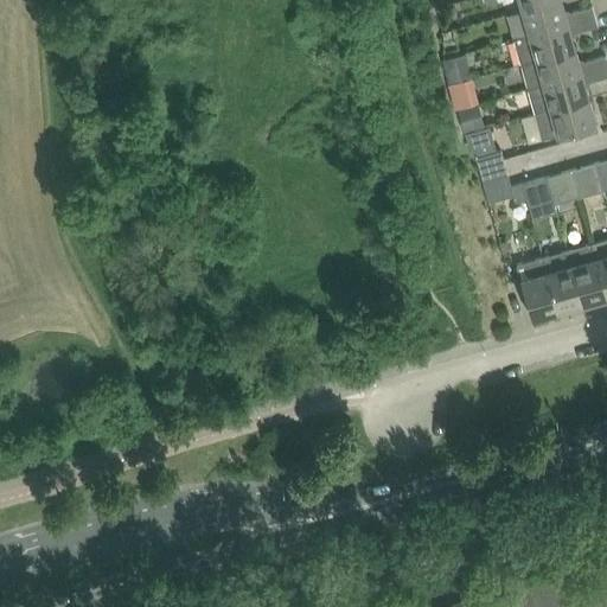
[(519,0),(523,11),(560,0),(519,0)]
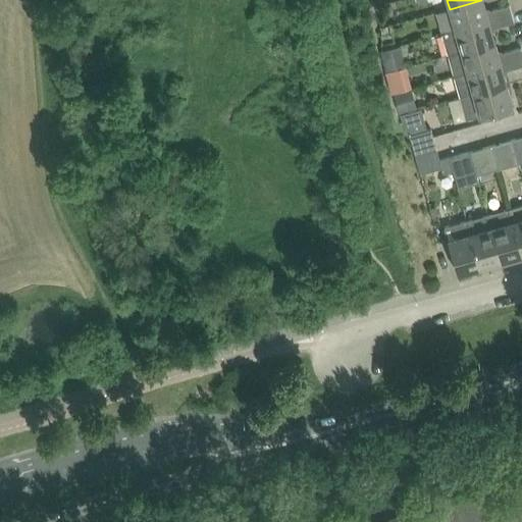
[(483,0),(481,0),(450,9),(455,27),(456,31),(457,30),(489,19),(485,8),(483,0)]
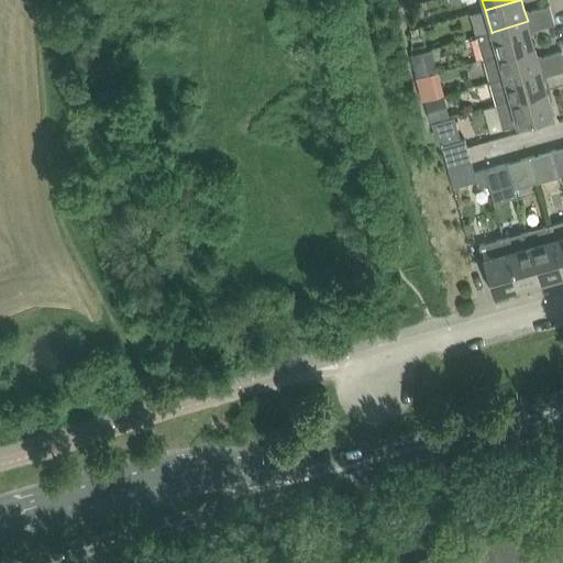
[(550,6),(540,8),(545,26),(555,24),(551,8),(550,6)]
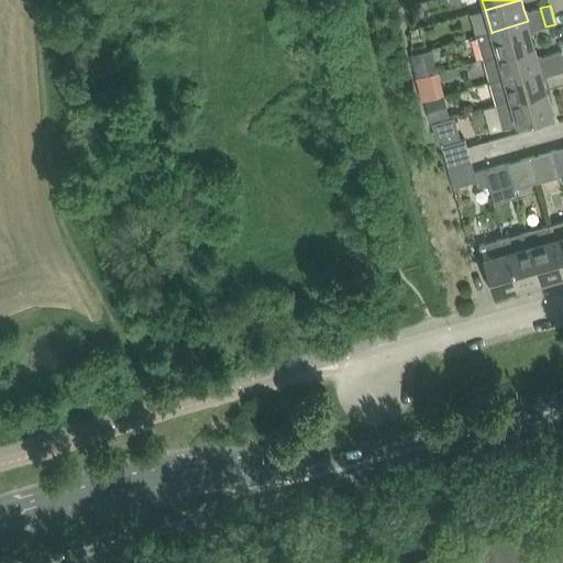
[(540,8),(531,10),(533,20),(537,29),(545,26),(540,8)]
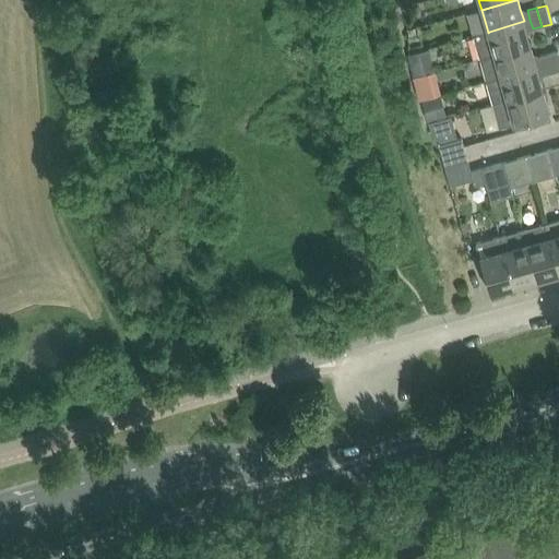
[(488,33),(482,10),(467,13),(474,36),(488,33)]
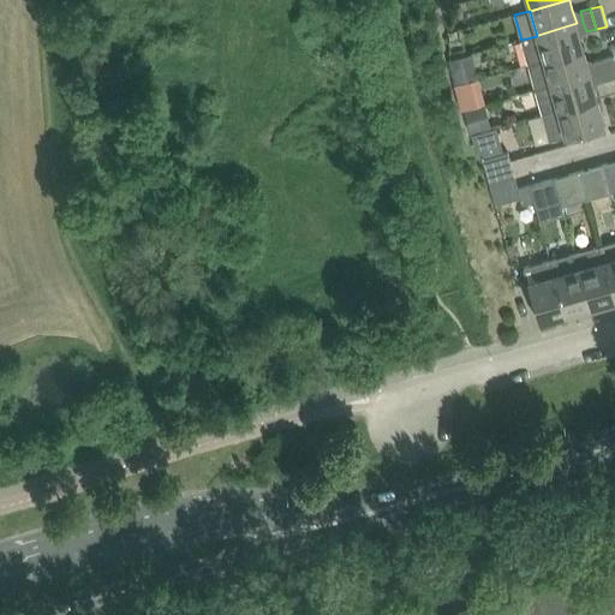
[(521,40),(529,65),(584,49),(577,23),(538,35),(521,40)]
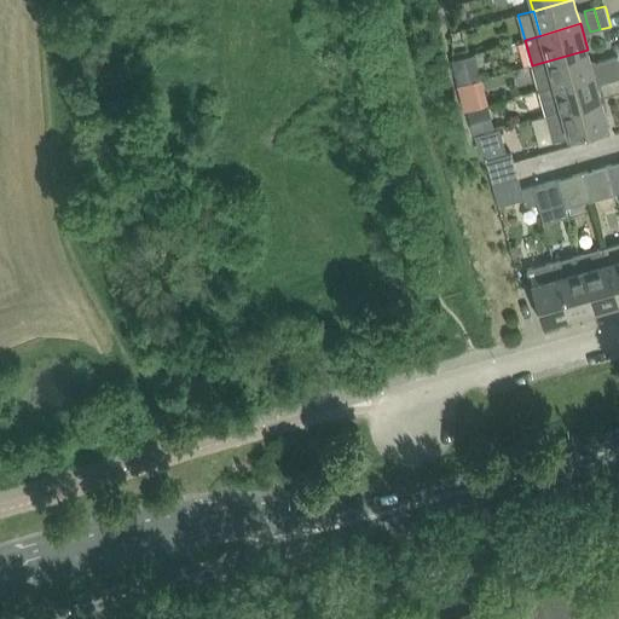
[(532,65),(539,91),(594,74),(588,50),(532,65)]
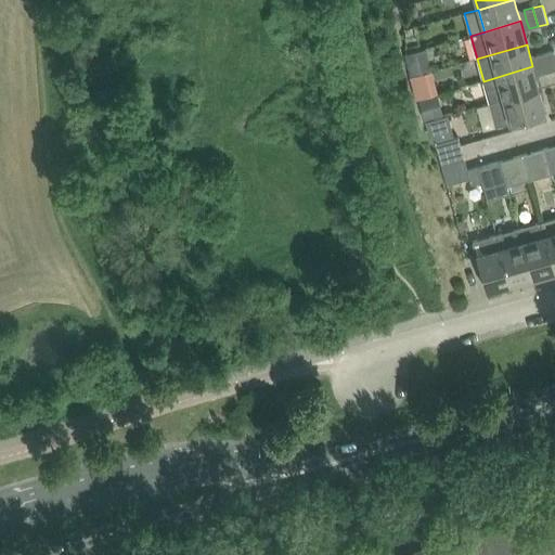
[(407,54),(404,54),(409,72),(413,69),(412,65),(417,55),(426,53),(425,49),(407,54)]
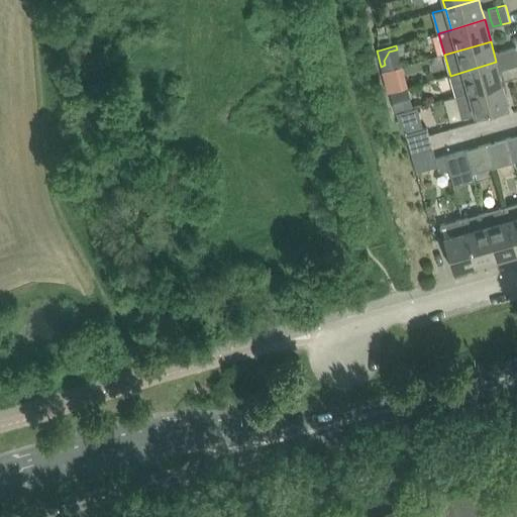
[(516,47),(516,46),(508,48),(513,66),(516,65),(516,47)]
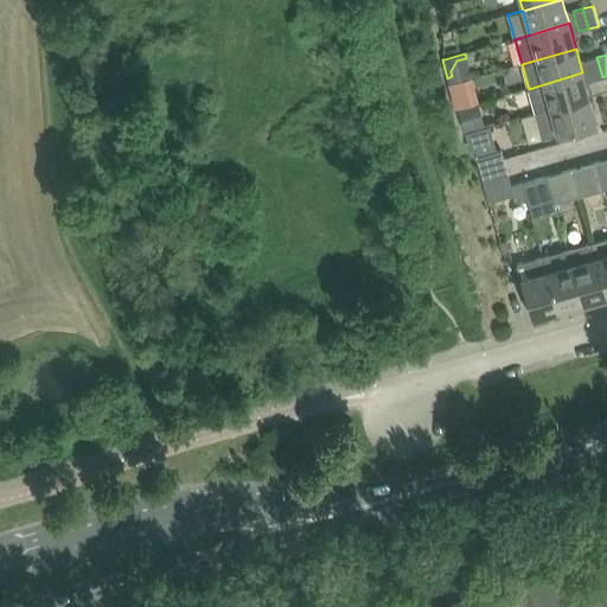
[(596,57),(587,61),(589,70),(592,81),(602,77),(596,57)]
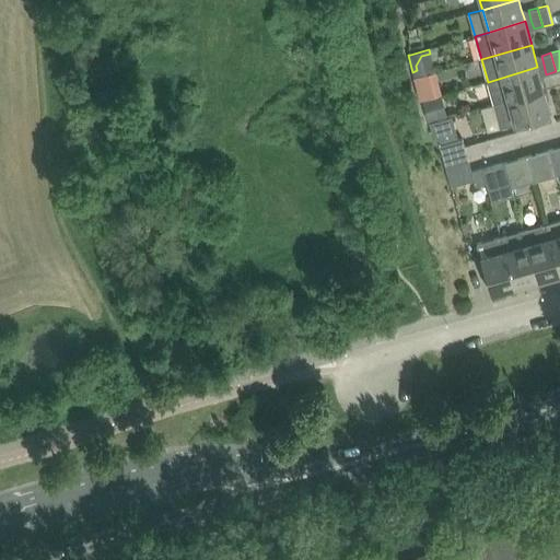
[(417,70),(412,72),(415,79),(435,72),(430,54),(421,56),(416,66),(417,70)]
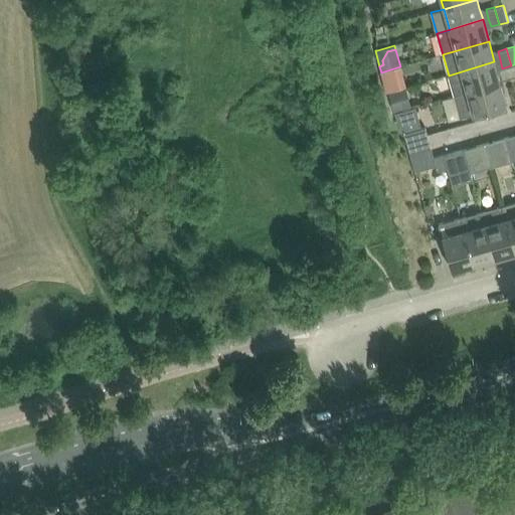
[(449,75),(455,97),(500,83),(494,61),(449,75)]
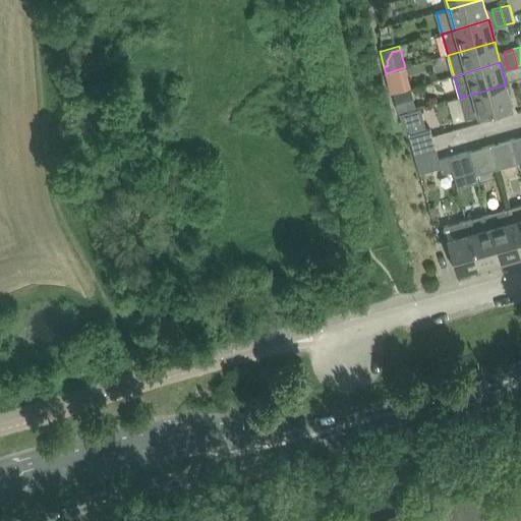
[(402,69),(386,73),(390,94),(393,93),(410,89),(405,67),(402,69)]
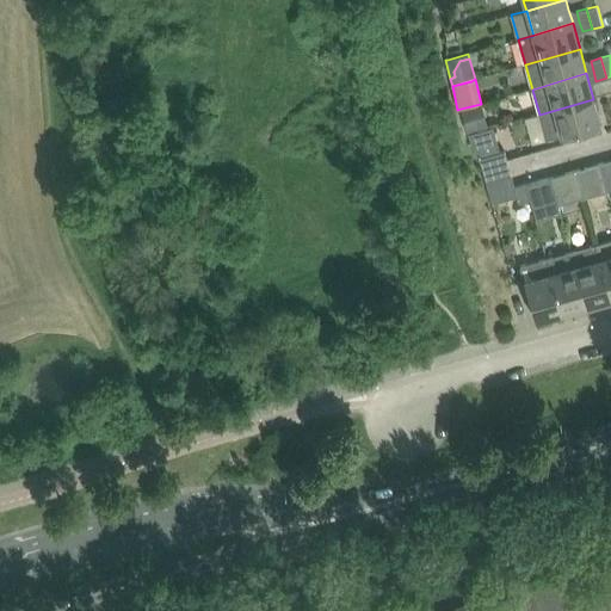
[(593,99),(539,115),(545,139),(600,123),(593,99)]
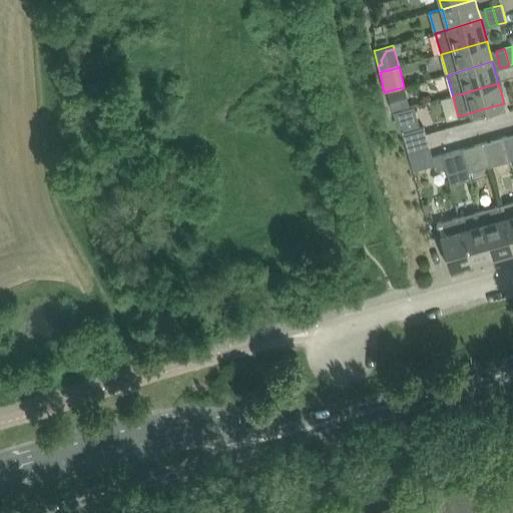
[(396,89),(401,108),(409,106),(404,87),(396,89)]
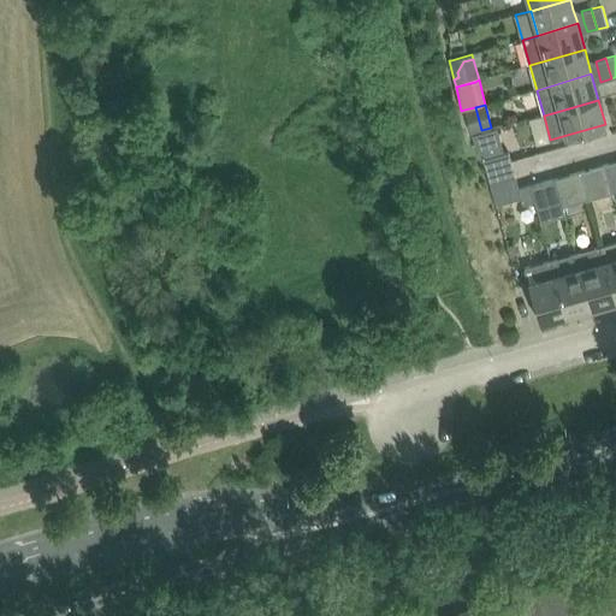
[(475,107),(465,110),(471,134),(481,130),(475,107)]
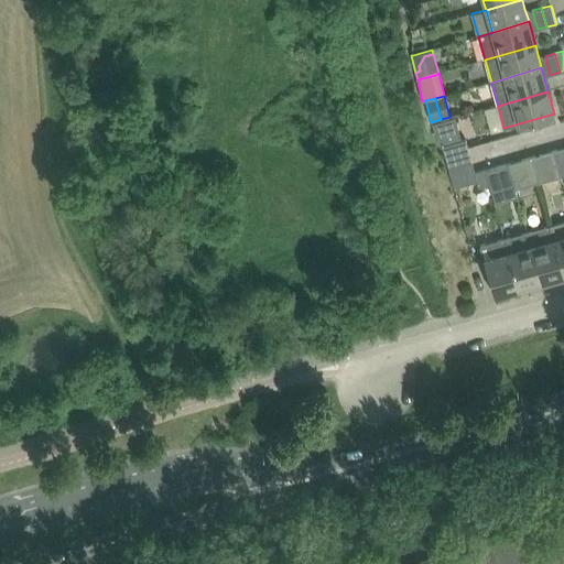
[(503,128),(498,106),(484,109),(489,132),(503,128)]
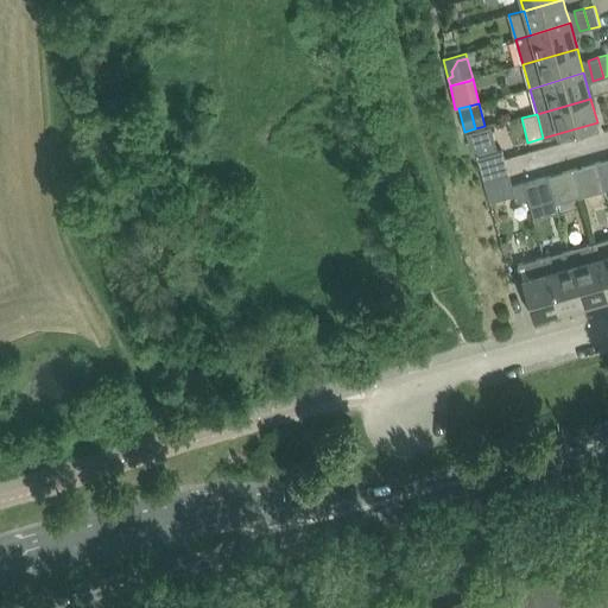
[(491,126),(466,133),(470,145),(494,138),(491,126)]
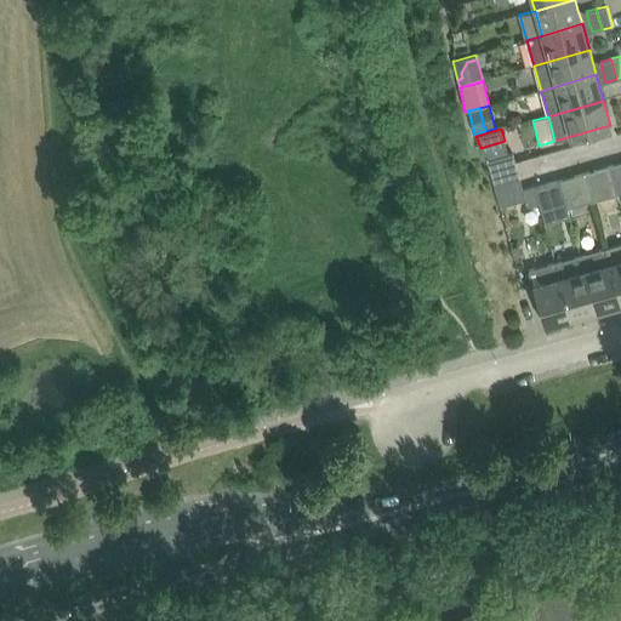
[(505,141),(480,148),(484,160),(488,159),(508,153),(505,141)]
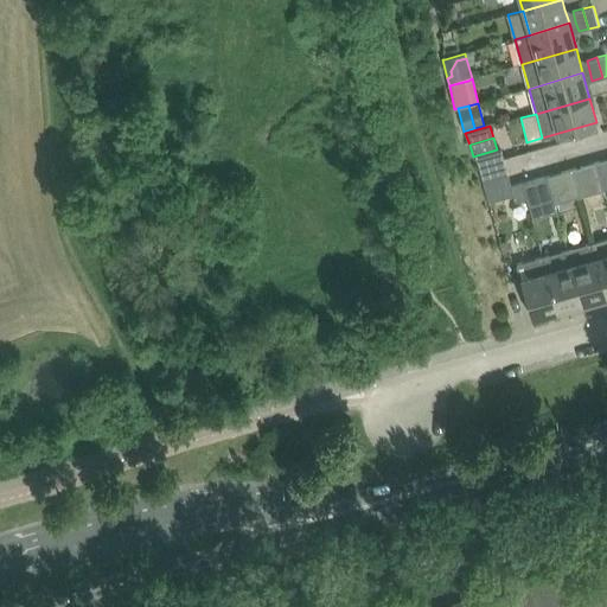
[(477,155),(483,180),(509,173),(502,148),(497,149),(477,155)]
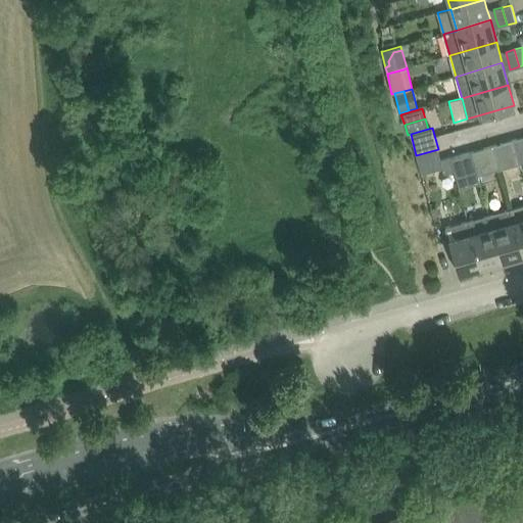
[(515,139),(493,145),(500,170),(521,163),(515,139)]
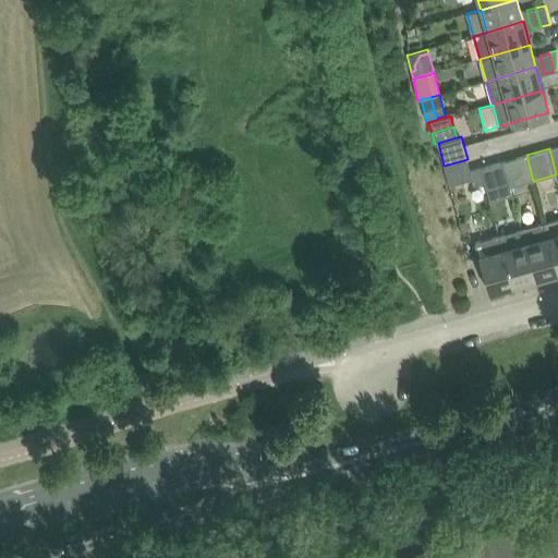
[(526,155),(502,161),(509,184),(510,186),(533,181),(526,155)]
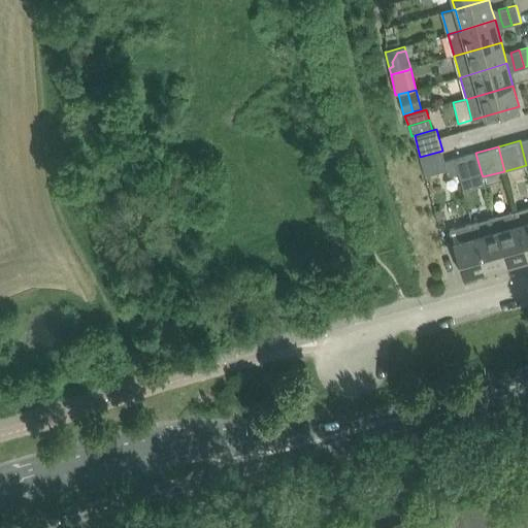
[(442,151),(420,157),(425,174),(447,168),(444,161),(442,151)]
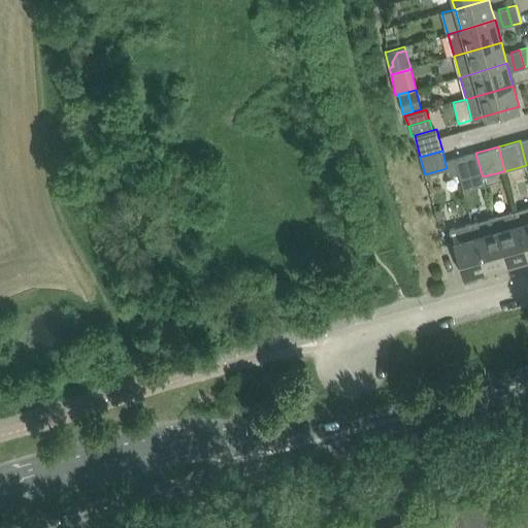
[(475,153),(455,159),(459,172),(461,180),(482,174),(475,153)]
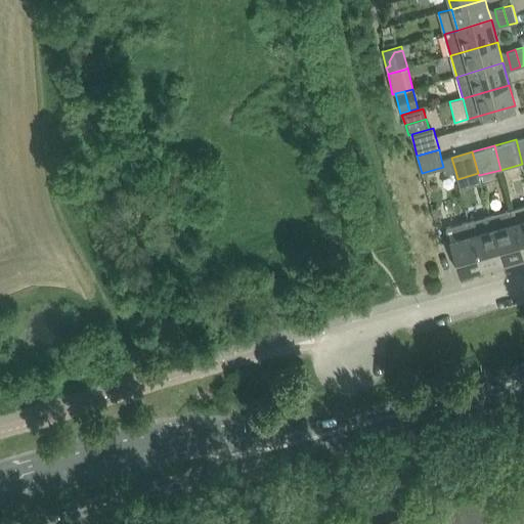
[(451,158),(441,160),(443,167),(445,173),(455,171),(451,158)]
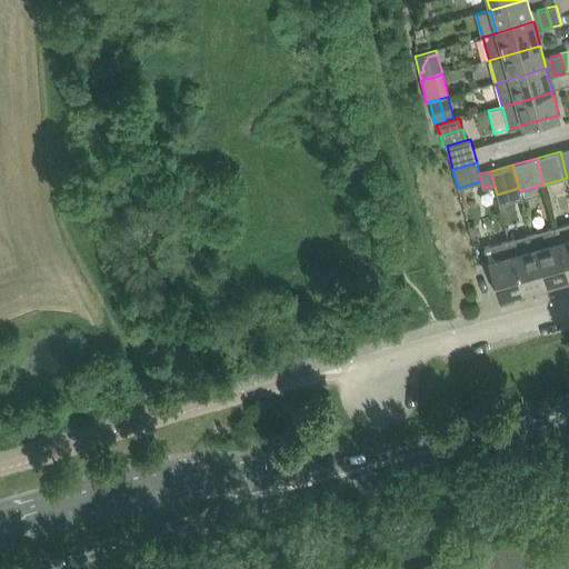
[(568,222),(556,227),(568,273),(568,222)]
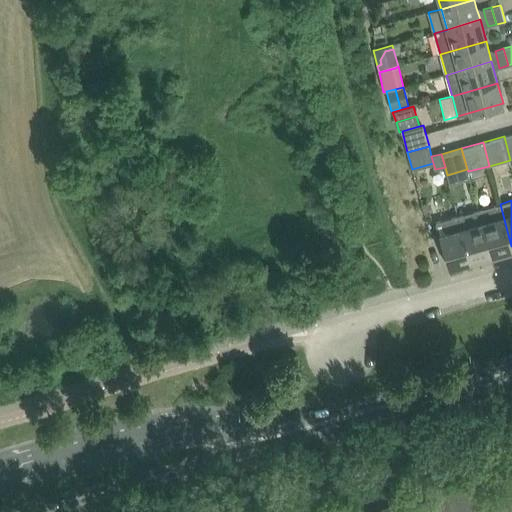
[(511,246),(500,204),(479,210),(492,256),(511,250),(511,246)]
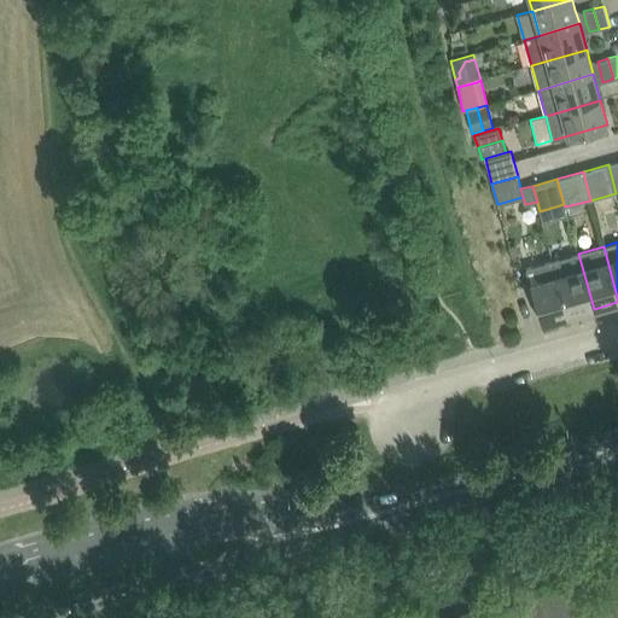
[(578,254),(554,261),(569,315),(594,309),(578,254)]
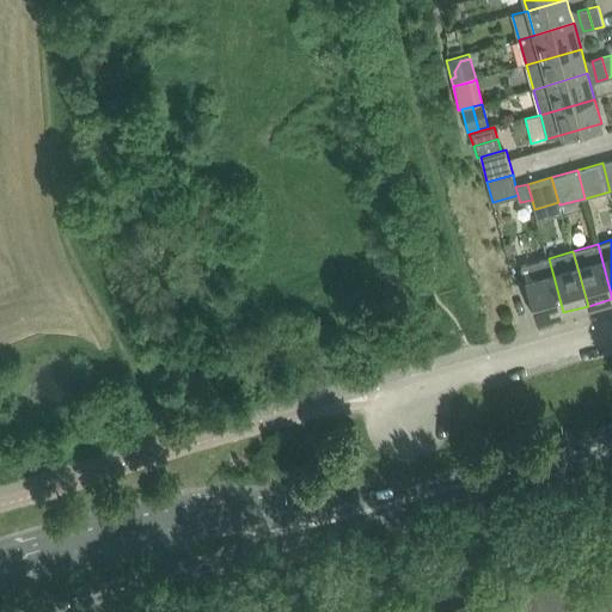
[(563,312),(549,258),(521,265),(537,320),(563,312)]
